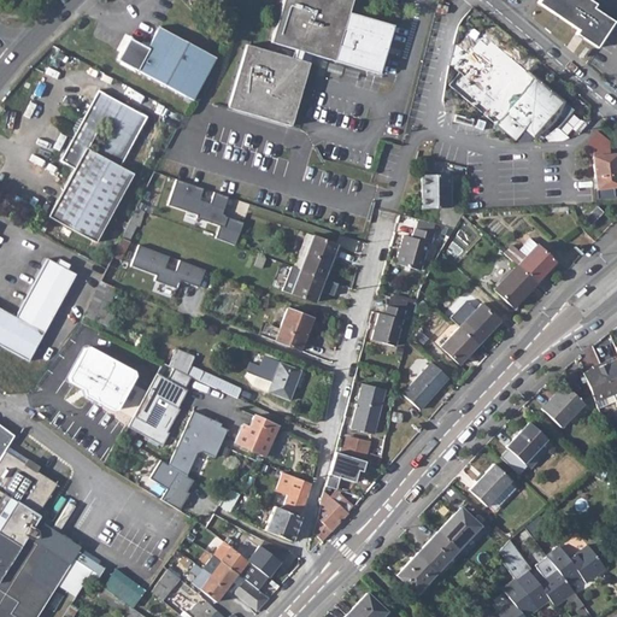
[(378,74),(393,25),(348,12),(350,6),(346,0),(283,0),(271,42),(297,50),(293,58),(246,45),(228,107),(291,125),(312,54),(378,74)]
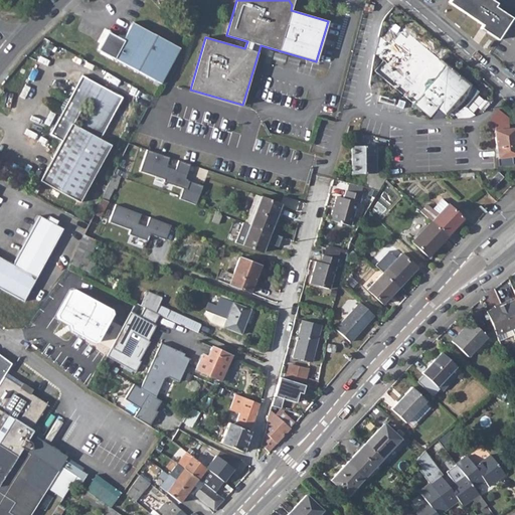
[(512,17),(500,9),(498,12),(493,9),(495,6),(497,3),(493,0),(449,0),(449,1),(482,24),(480,27),(498,39),(512,17)]
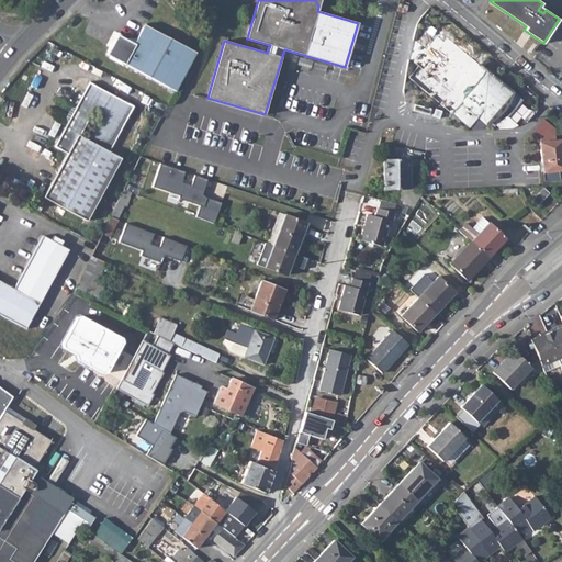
[(195,53),(145,25),(134,44),(117,35),(107,54),(175,91),(195,53)]
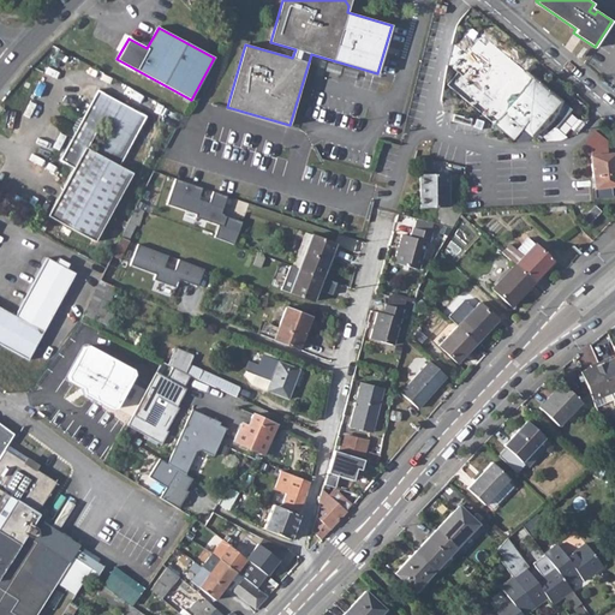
[(483,43),(529,82),(532,78),(482,35),(453,69),(458,72),(483,43)]
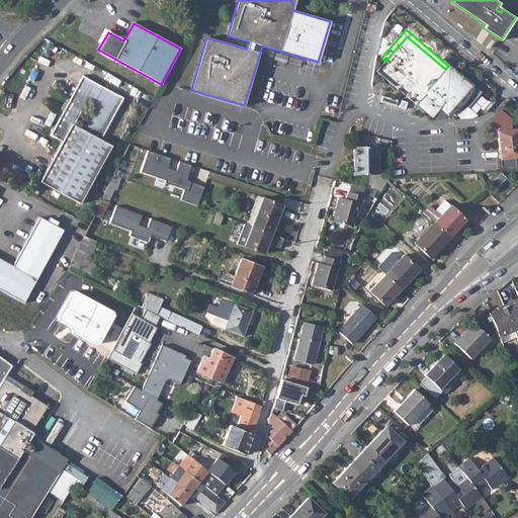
[(445,69),(407,36),(385,61),(425,93),(416,104),(431,117),(440,106),(448,113),(457,107),(464,100),(471,85),(448,66),(445,69)]
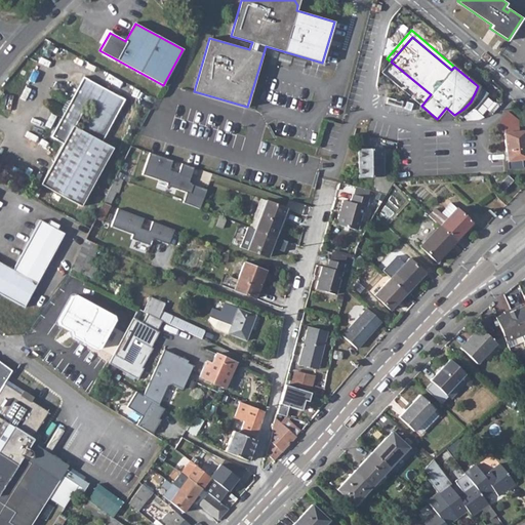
[(62,109),(63,113),(50,136),(63,143),(41,184),(81,205),(113,147),(102,140),(124,98),(83,76),(71,99),(66,101),(62,109)]
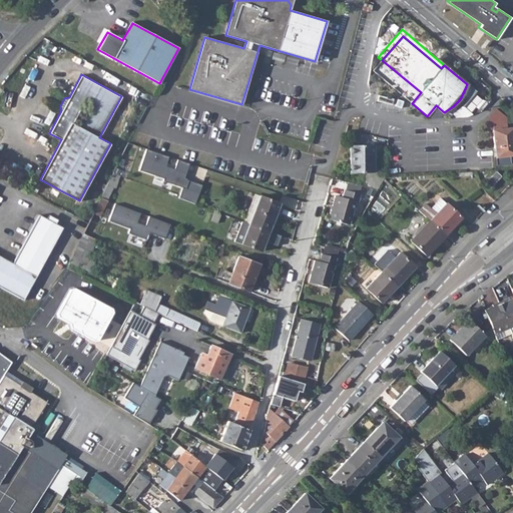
[(512,126),(492,129),(495,156),(512,154),(512,126)]
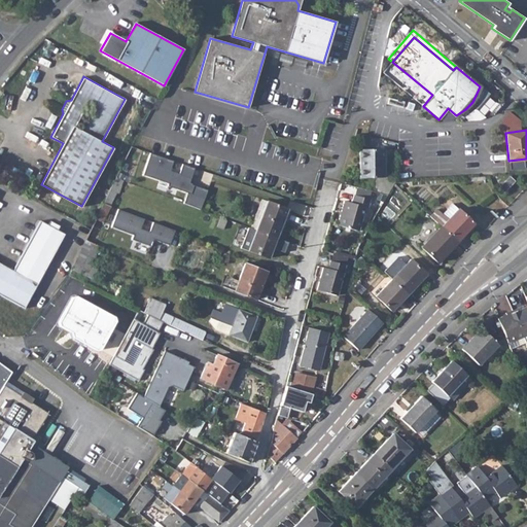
[(391,148),(359,148),(359,177),(391,177),(391,148)]
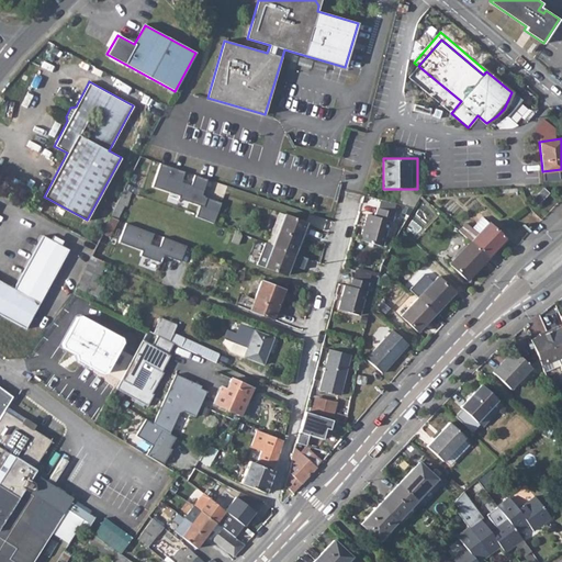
[(205,180),(159,165),(153,186),(179,195),(178,200),(199,206),(194,218),(213,225),(220,203),(200,197),(205,180)]
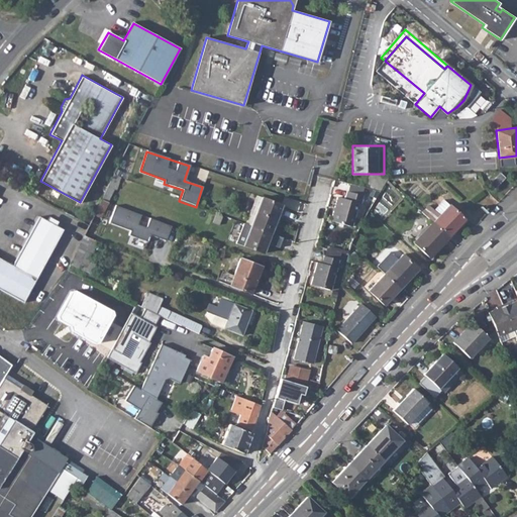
[(504,177),(500,173),(496,176),(501,181),(504,177)]
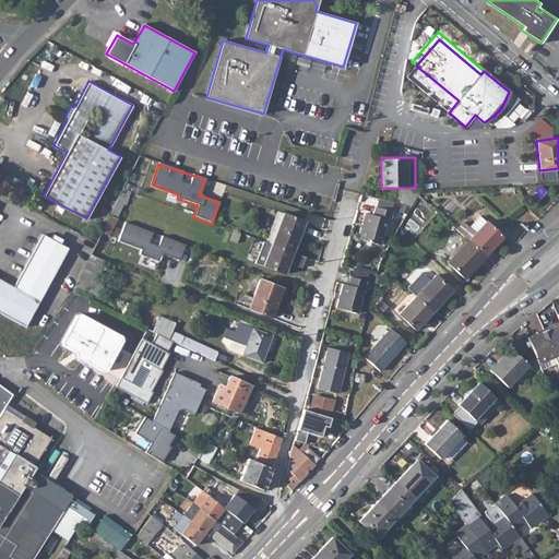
[(116,218),(117,218),(122,204),(126,205),(129,198),(128,197),(130,190),(122,188),(109,215),(116,218)]
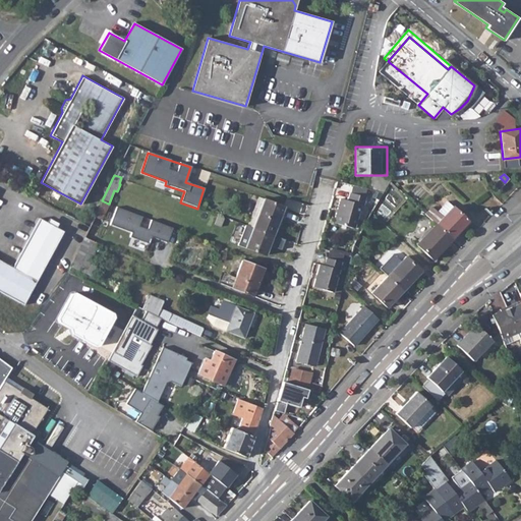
[(505,182),(500,177),(494,184),(498,189),(505,182)]
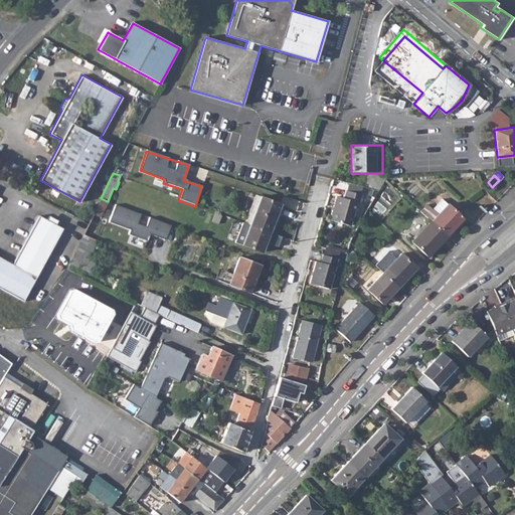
[(330,219),(350,225),(357,202),(359,203),(361,194),(346,190),(343,198),(336,196),(330,219)]
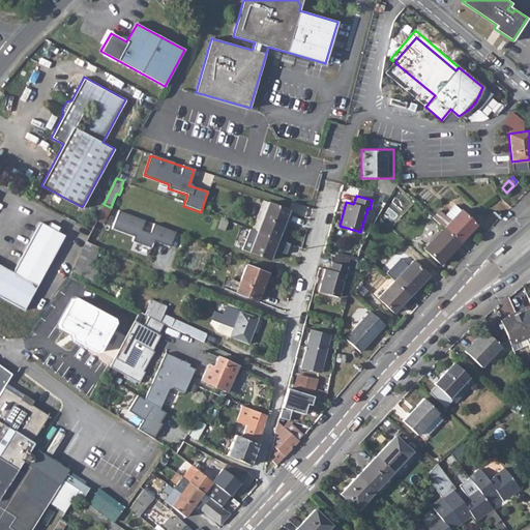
[(289,209),(263,200),(252,229),(257,231),(275,238),(278,230),(276,229),(280,222),(284,223),(289,209)]
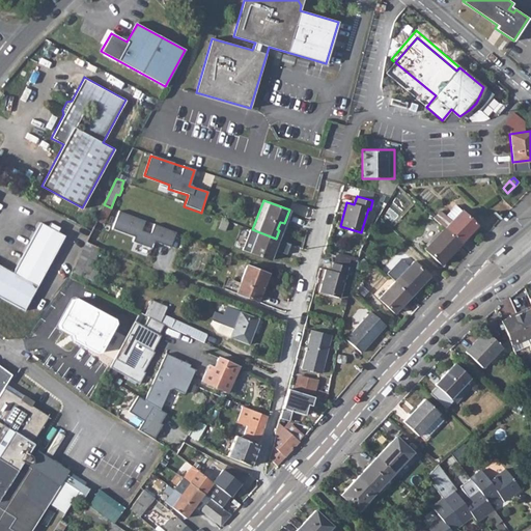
[(477,225),(455,204),(445,216),(439,222),(444,228),(459,243),(477,225)]
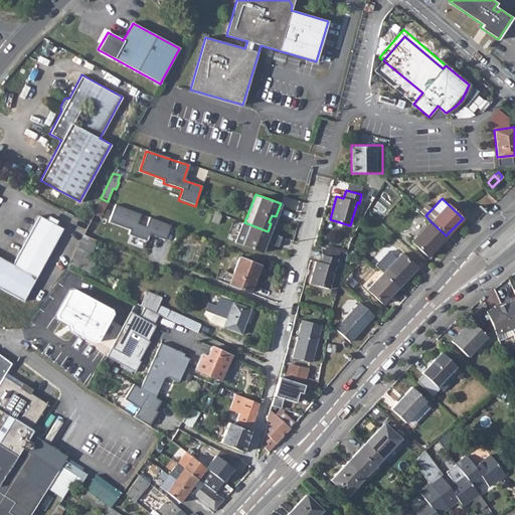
[(106,205),(99,202),(88,224),(83,233),(97,240),(107,220),(101,216),(106,205)]
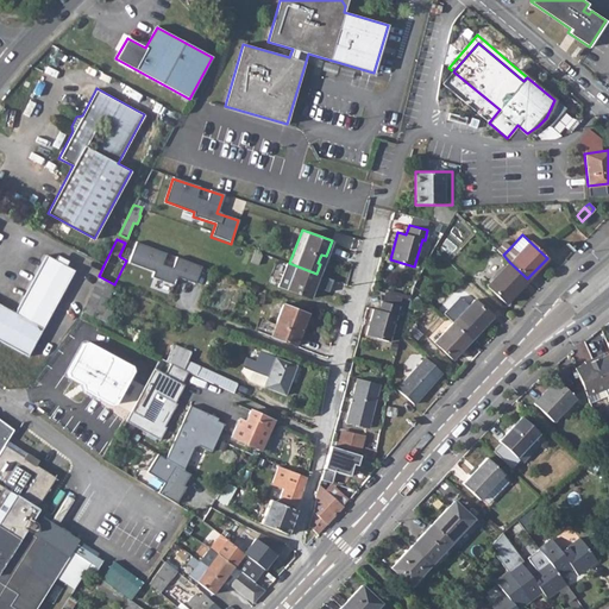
[(497,250),(503,255),(510,248),(504,242),(497,250)]
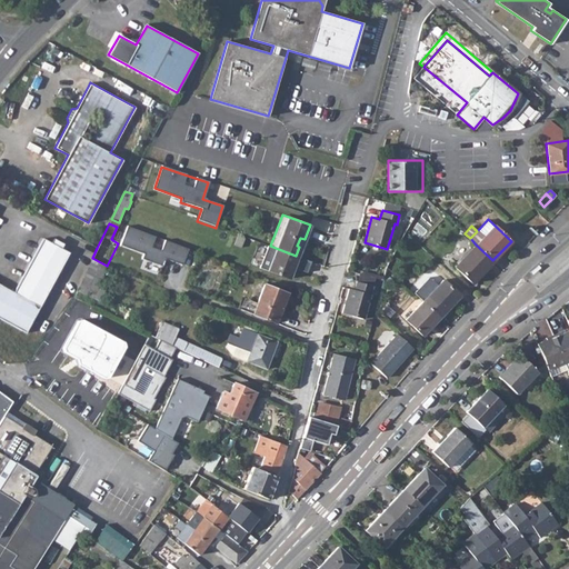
[(155,237),(127,227),(120,246),(145,255),(142,260),(162,267),(165,259),(182,265),(188,249),(165,240),(161,250),(151,247),(155,237)]
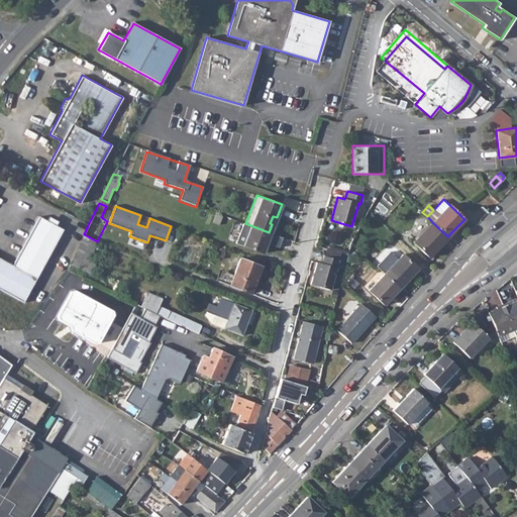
[(222,216),(216,213),(213,222),(219,224),(222,216)]
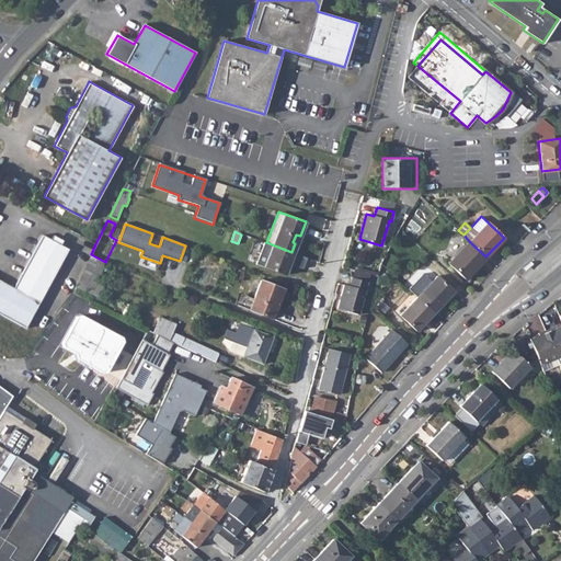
[(0,313),(25,328),(68,249),(42,235),(13,287),(0,279),(0,313)]
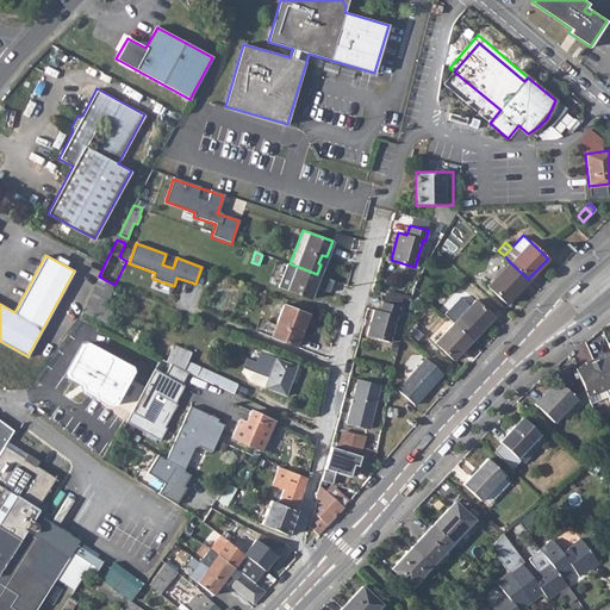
[(528,279),(510,262),(487,286),(505,303),(528,279)]
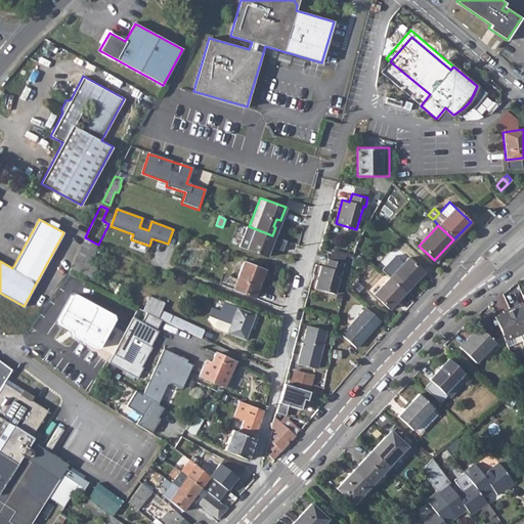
[(272,235),(254,228),(247,249),(267,256),(274,235),(272,235)]
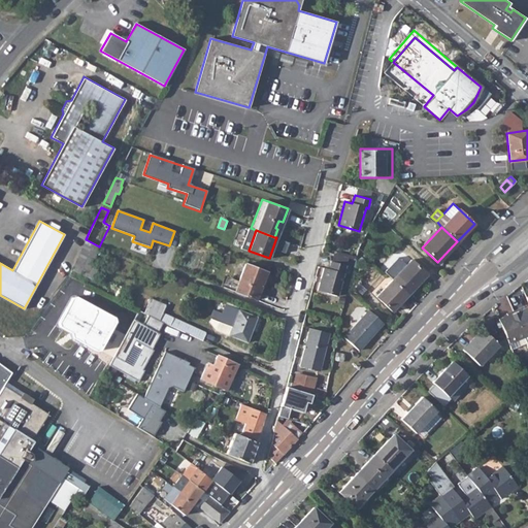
[(286,252),(289,241),(278,238),(275,249),(286,252)]
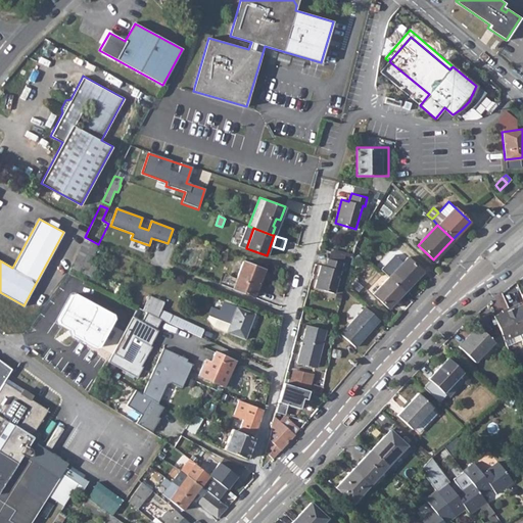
[(98,244),(85,237),(69,267),(70,268),(78,271),(91,277),(97,265),(90,260),(98,244)]
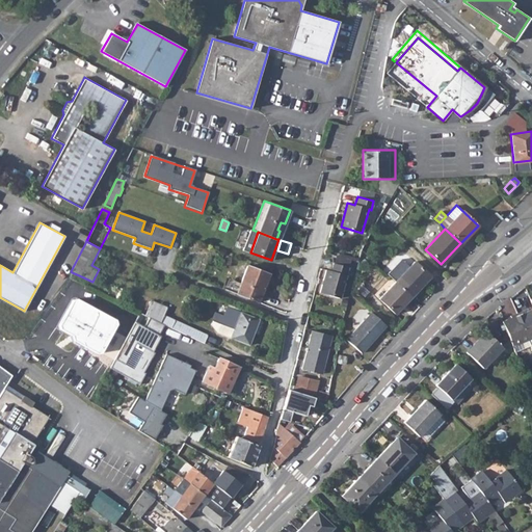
[(351,260),(337,256),(335,263),(349,267),(351,260)]
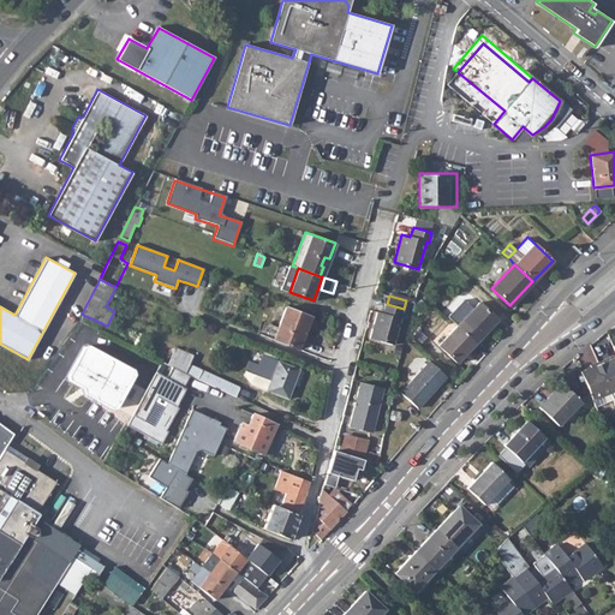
[(497,321),(478,303),(470,312),(465,308),(453,320),(458,324),(457,326),(475,344),(497,321)]
